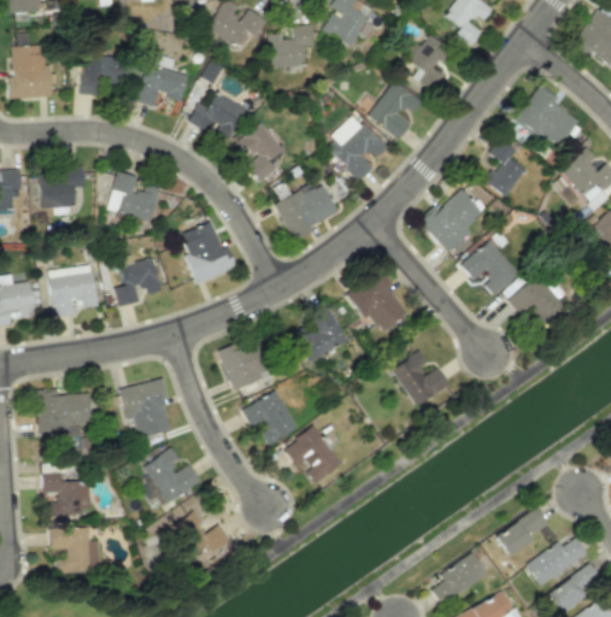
[(9,0),(10,12),(42,10),(41,0),(9,0)]
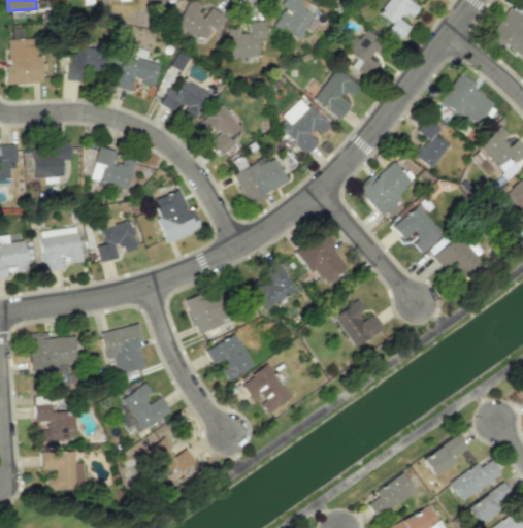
[(213,7),(206,17),(200,12),(204,5),(196,0),(192,0),(176,24),(201,39),(210,26),(220,31),(228,18),(213,7)]
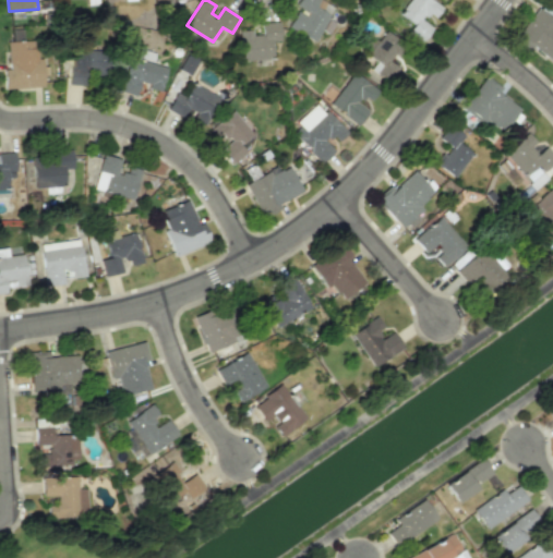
[(301,0),(289,27),(320,41),(325,31),(333,34),(339,19),(319,9),(322,0),(301,0)]
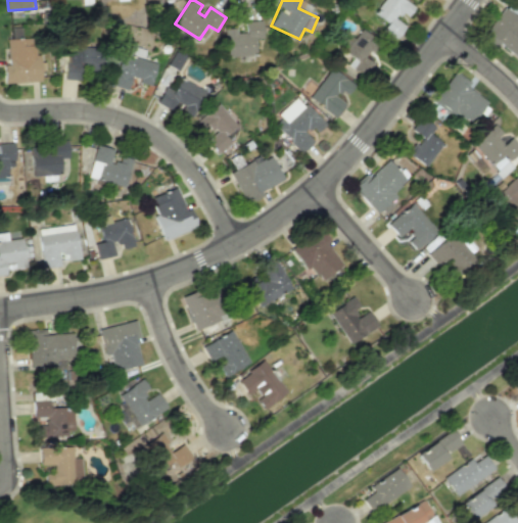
[(390,22),(385,31),(398,40),(409,26),(399,18),(405,12),(411,16),(418,6),(409,0),(386,0),(377,13),(390,22)]
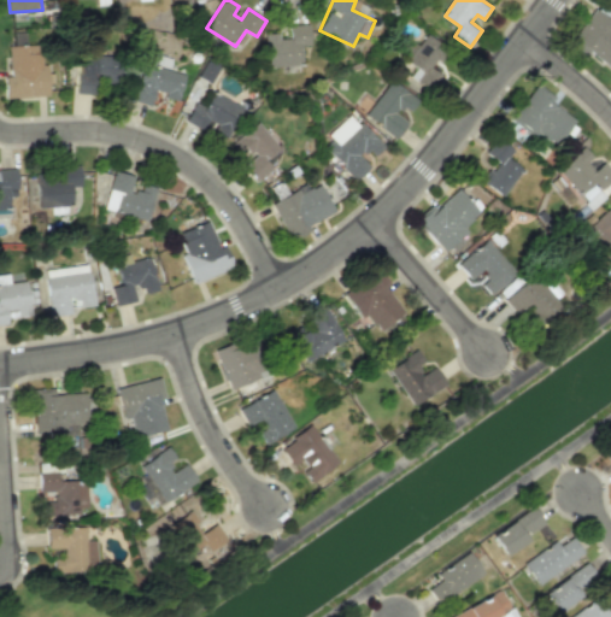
[(610,17),(598,9),(575,40),(610,66),(610,17)]
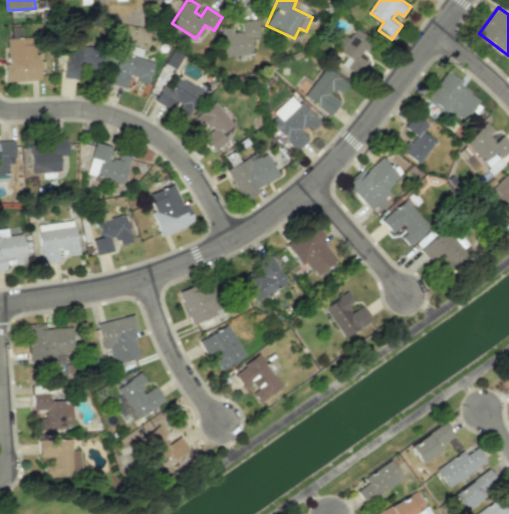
[(253,38),(261,37),(260,20),(244,21),(244,28),(224,29),(225,56),(254,54),(253,38)]
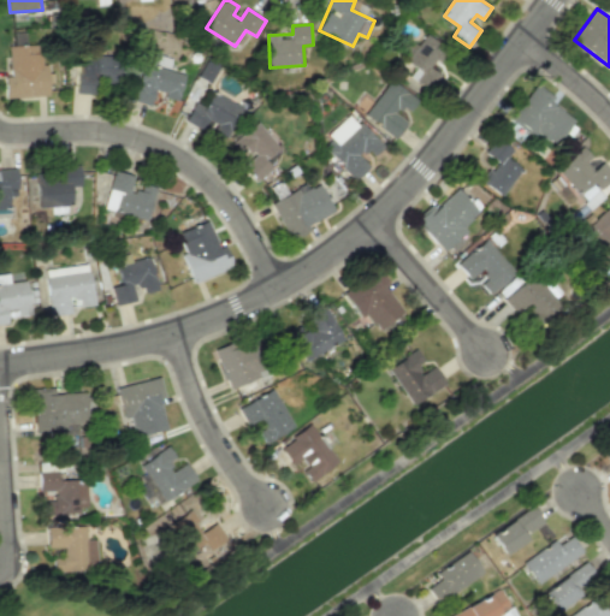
[(53,95),(52,64),(45,64),(43,45),(12,46),(15,77),(10,77),(11,98),(53,95)]
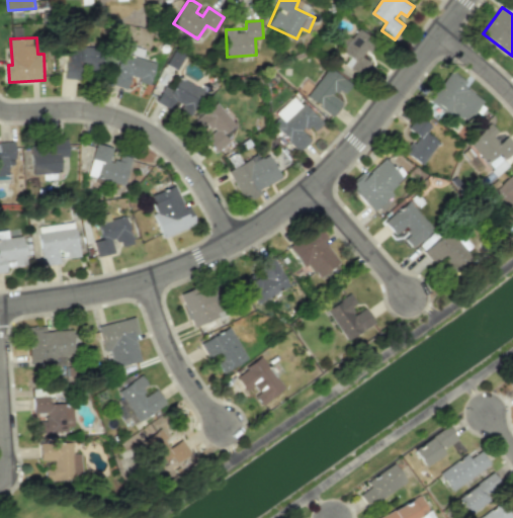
[(159,63),(145,59),(148,49),(137,47),(138,41),(126,38),(114,85),(131,89),(133,78),(154,83),(159,63)]
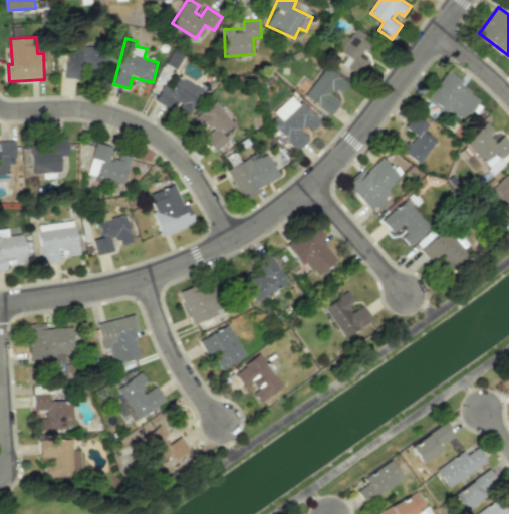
[(67,78),(84,78),(84,69),(104,69),(105,47),(69,45),(67,78)]
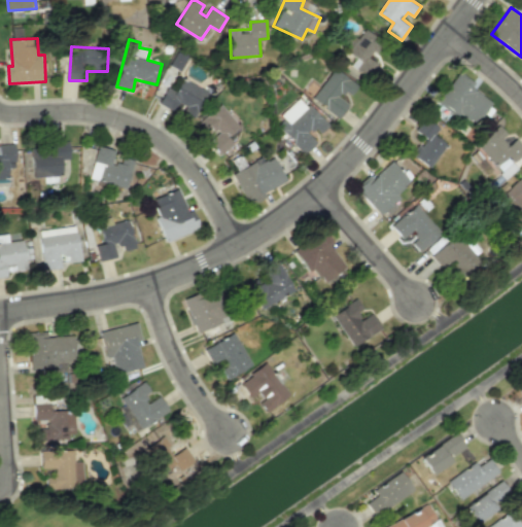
[(360,85),(337,68),(314,99),(341,118),(352,104),(342,98),(347,91),(353,96),(360,85)]
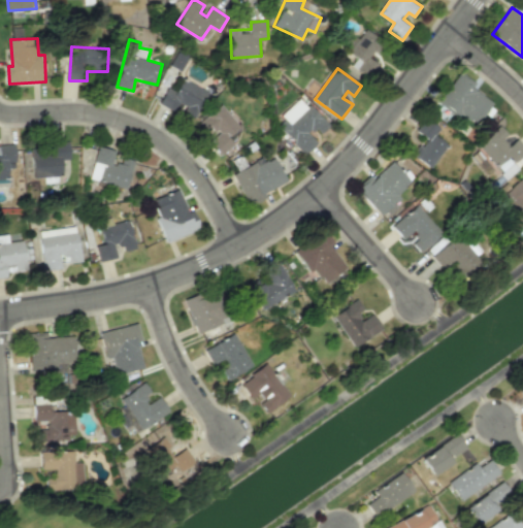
[(210,92),(186,78),(178,92),(170,88),(162,103),(176,111),(182,102),(190,106),(187,112),(197,118),(210,92)]
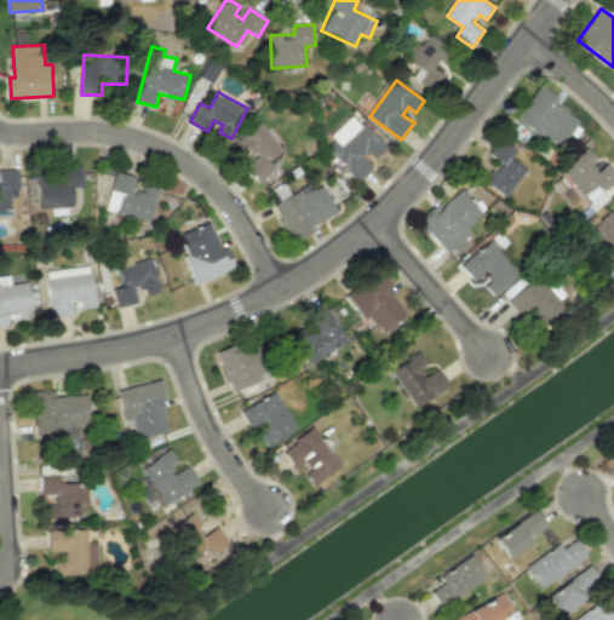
[(389,148),(356,114),(333,136),(340,143),(332,151),(361,181),(376,167),(366,156),(372,150),(379,156),(389,148)]
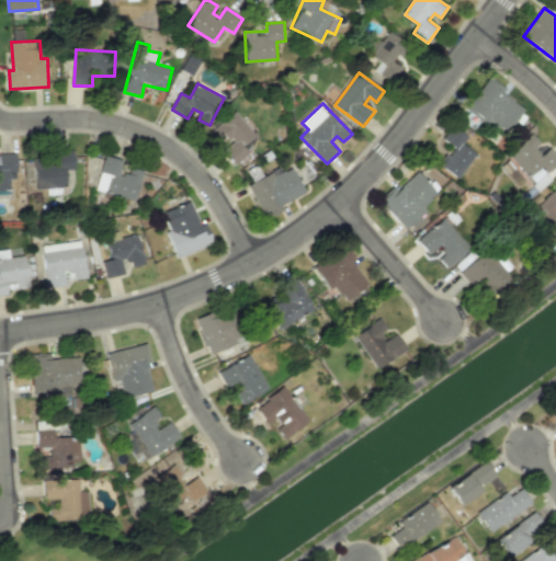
[(251,155),(245,146),(258,135),(238,111),(211,133),(237,165),(251,155)]
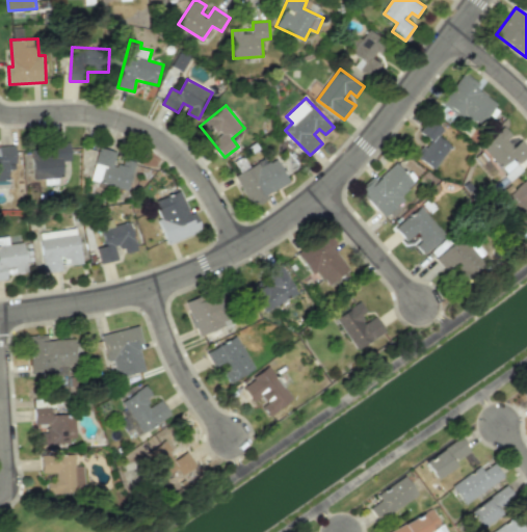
[(446,130),(431,118),(422,132),(429,138),(417,155),(437,169),(454,147),(441,136),(446,130)]
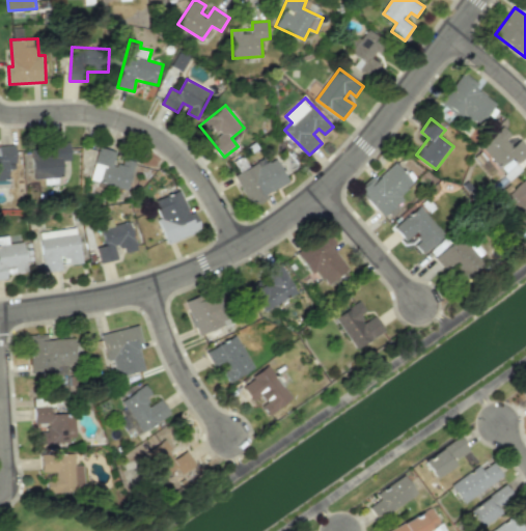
[(502,167),(514,156),(521,164),(525,160),(525,142),(523,139),(515,146),(509,140),(514,136),(505,127),(483,146),(502,167)]
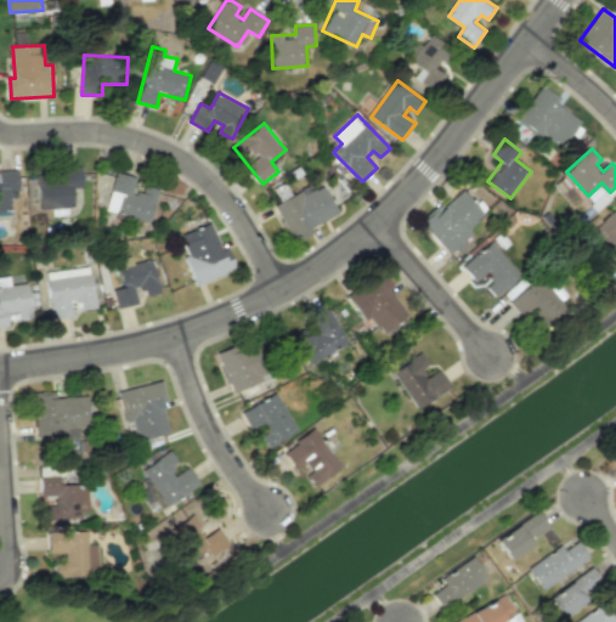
[(43,175),(41,205),(77,207),(77,188),(85,188),(86,168),(66,168),(66,176),(43,175)]
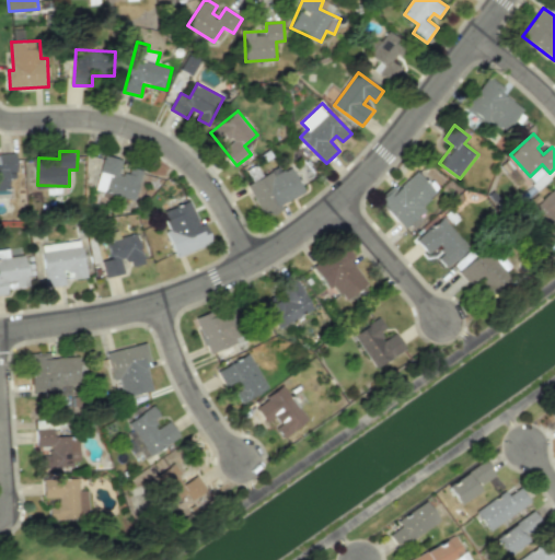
[(0,188),(0,189),(21,189),(20,152),(0,153),(0,188)]
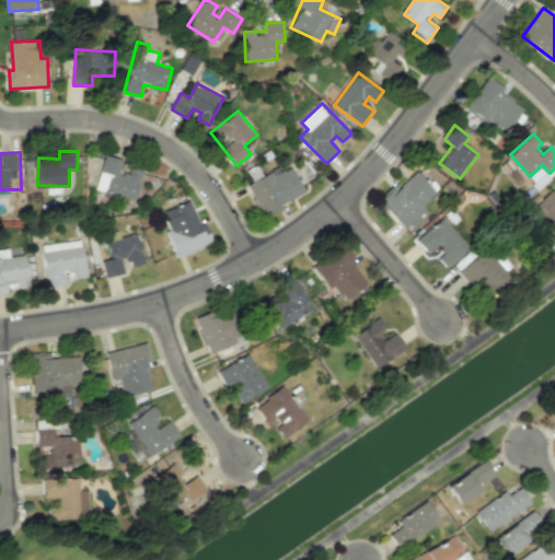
[(146,171),(127,165),(128,161),(107,155),(99,190),(138,200),(146,171)]
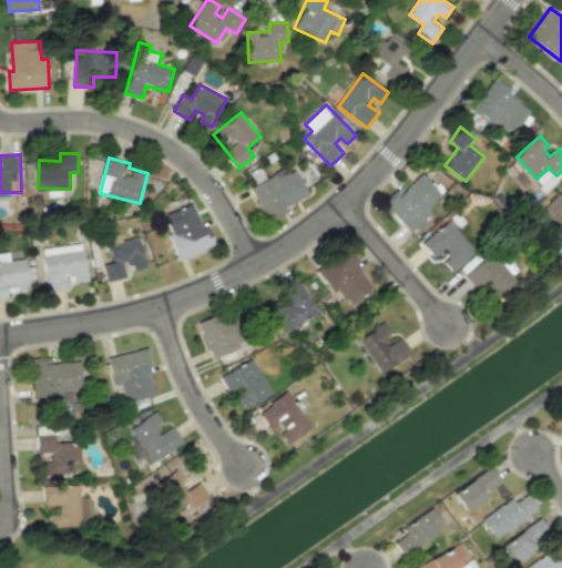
[(253,186),(271,222),(290,212),(288,206),(312,195),(298,169),(286,175),(284,171),(253,186)]
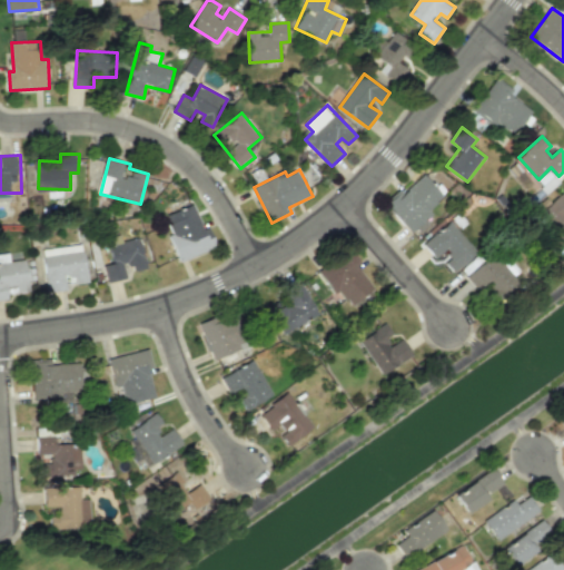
[(414,232),(435,212),(432,209),(446,196),(426,175),(406,193),(403,189),(388,204),(414,232)]
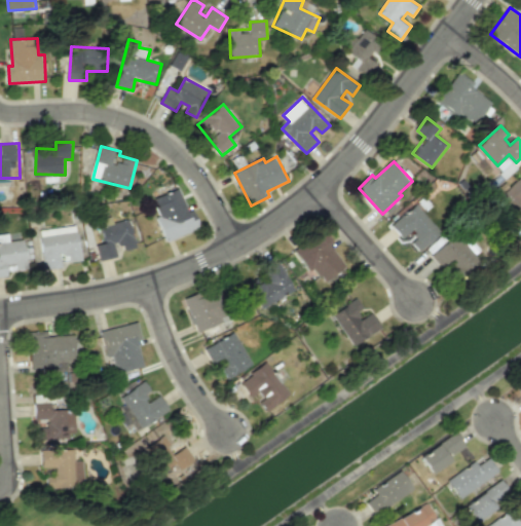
[(520,179),(500,195),(520,219),(520,179)]
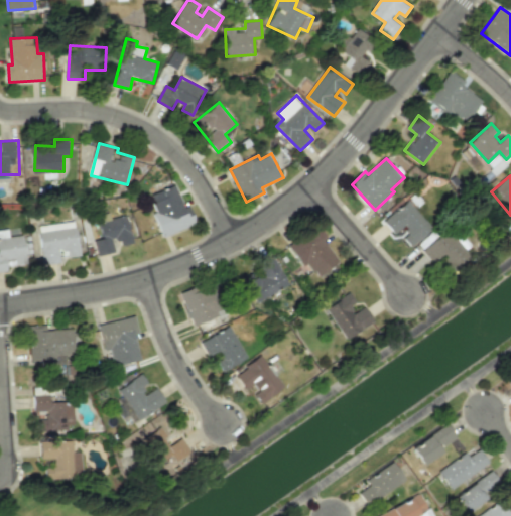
[(166,236),(199,223),(192,206),(186,208),(177,184),(150,196),(166,236)]
